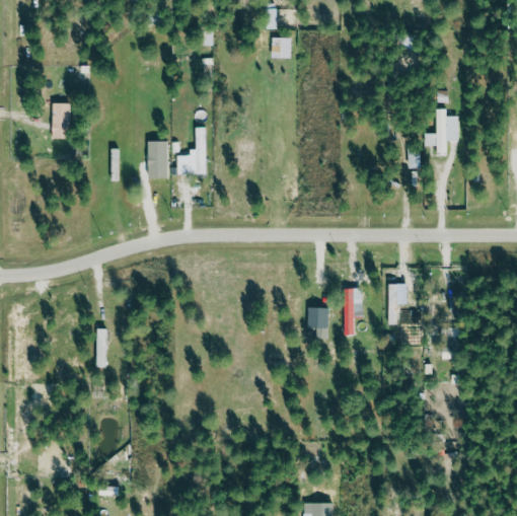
[(213,49),(213,33),(204,33),(204,48),(213,49)]
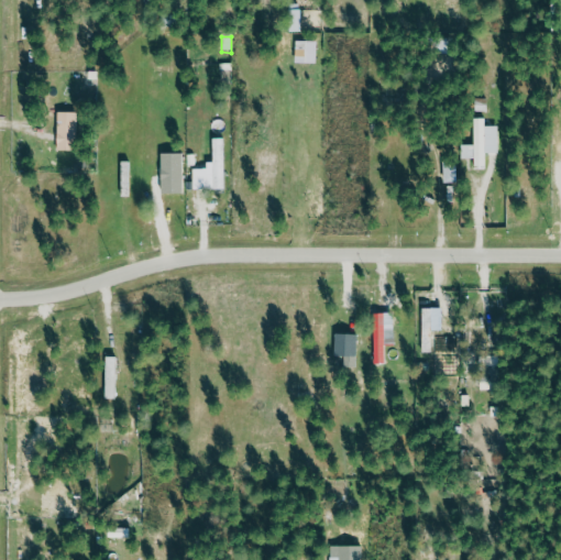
[(317,41),(317,63),(295,63),(295,41),(317,41)]
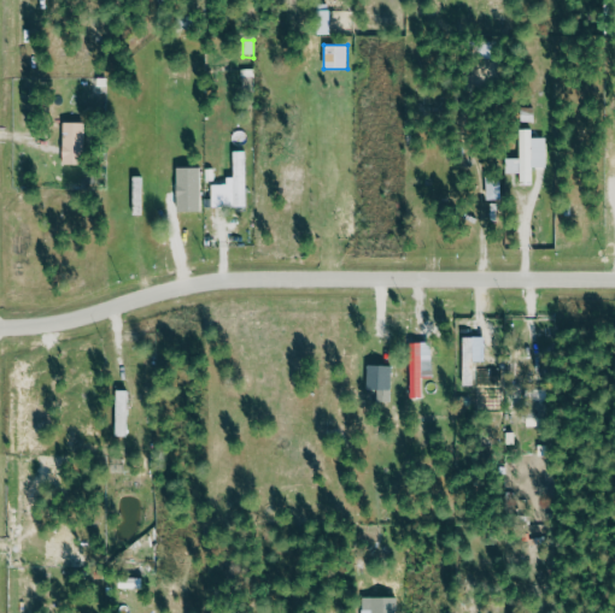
[(62,123),(62,165),(87,165),(86,123),(62,123)]
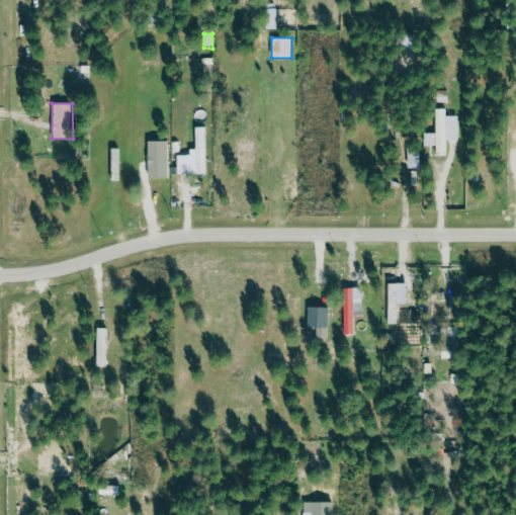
[(459,146),(448,146),(448,159),(435,159),(435,147),(426,147),(425,133),(437,133),(436,107),(444,107),(445,117),(458,117),(459,146)]
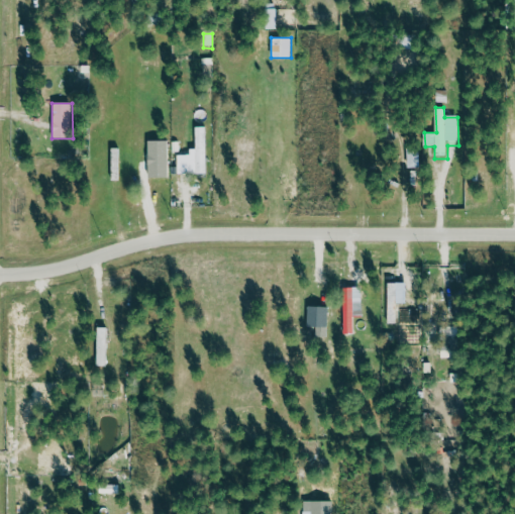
[(207,174),(177,174),(177,156),(190,155),(189,148),(195,148),(195,125),(206,125),(207,174)]
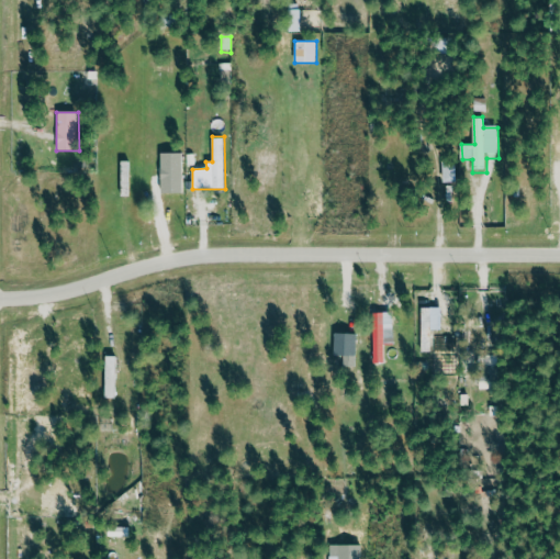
[(131,197),(121,197),(120,160),(129,160),(131,197)]
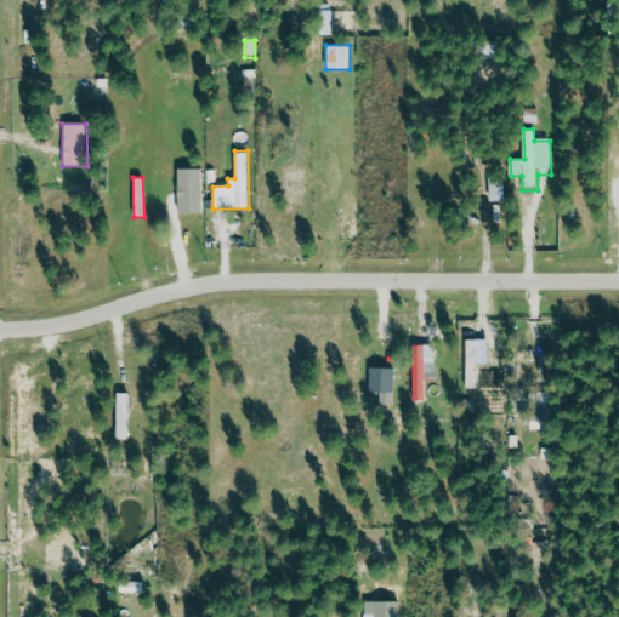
[(478,389),(465,389),(464,338),(488,338),(488,363),(478,363),(478,389)]
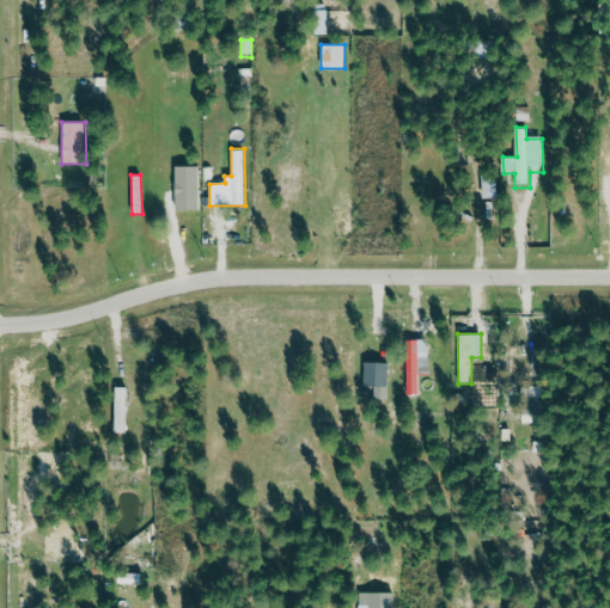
[(421,397),(406,397),(406,339),(429,339),(429,373),(420,374),(421,397)]
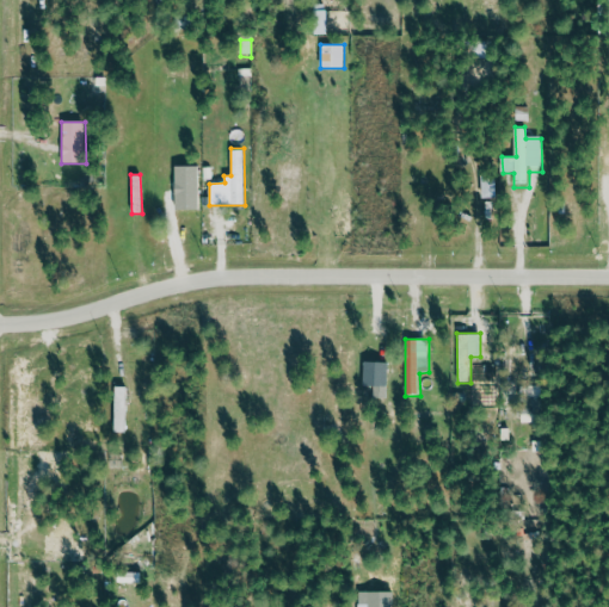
[(387,390),(363,389),(364,360),(388,361),(387,390)]
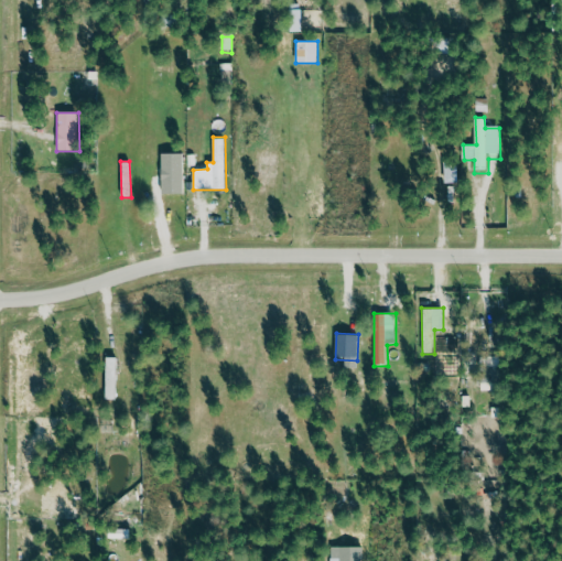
[(497,383),(475,383),(474,370),(484,370),(484,348),(496,347),(497,383)]
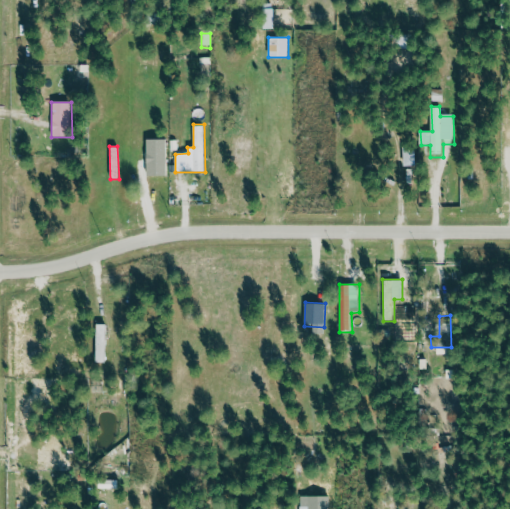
[(107,363),(95,363),(95,323),(107,323),(107,363)]
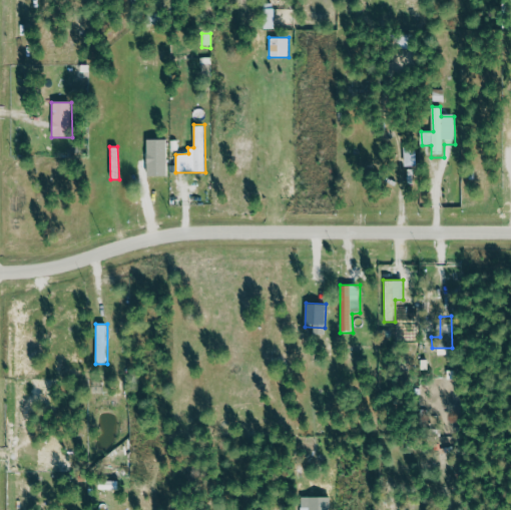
[(309,509),(302,509),(301,499),(327,497),(328,509),(309,509)]
